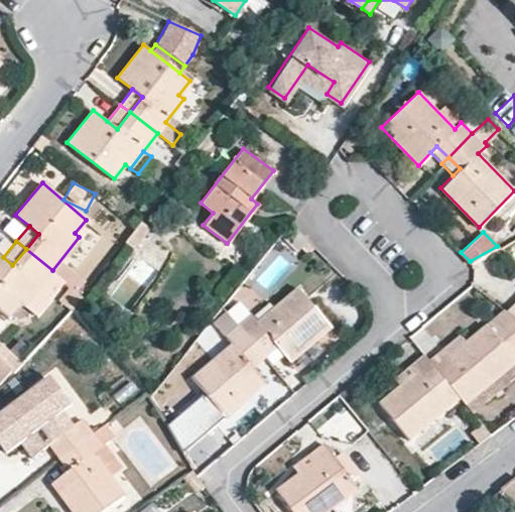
[(12,265),(3,257),(0,254),(0,308),(8,314),(19,300),(24,304),(52,270),(26,249),(12,265)]
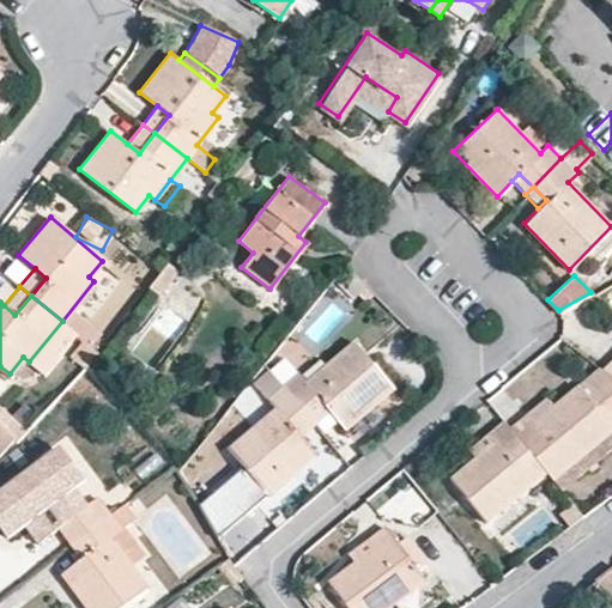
[(289,366),(277,376),(283,383),(303,408),(317,396),(331,411),(345,429),(392,388),(352,340),(306,381),(297,370),(295,372),(289,366)]
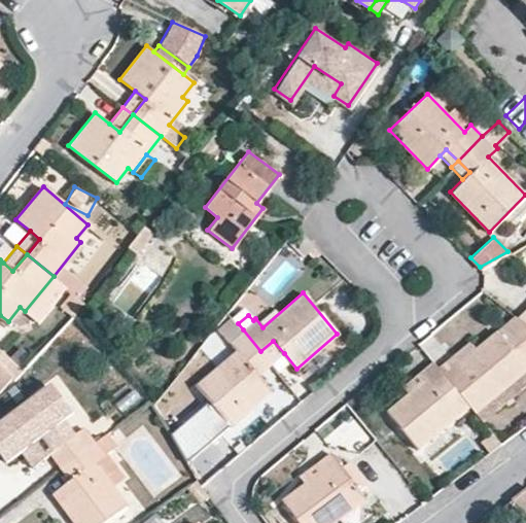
[(525,307),(517,317),(525,323),(525,307)]
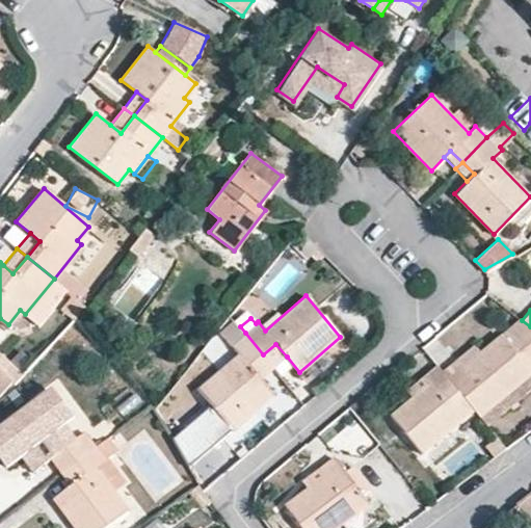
[(455,358),(442,369),(474,407),(479,414),(503,394),(530,371),(530,326),(522,320),(520,318),(479,351),(461,366),(455,358)]
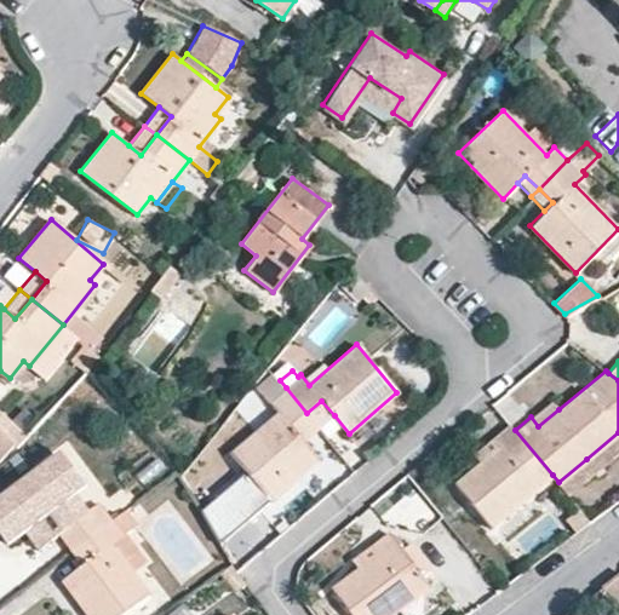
[(307,413),(286,388),(269,402),(276,413),(230,453),(270,499),(319,459),(304,442),(291,426),(307,413)]
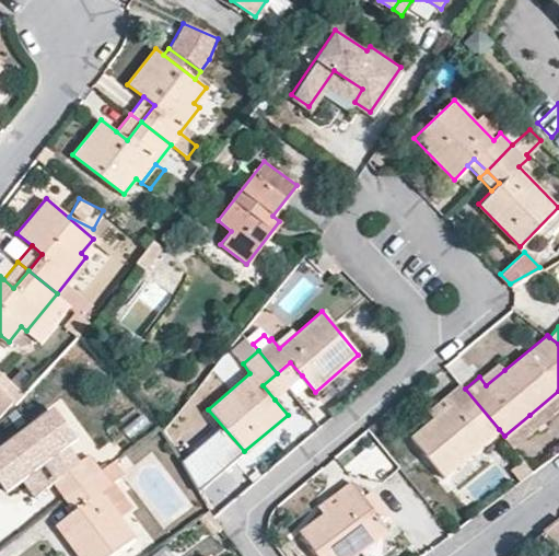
[(289,386),(294,394),(307,383),(302,375),(290,362),(277,373),(289,386)]
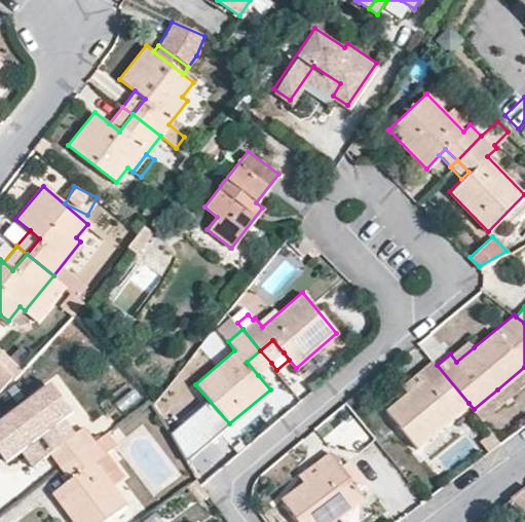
[(456,362),(474,347),(467,340),(450,353),(456,362)]
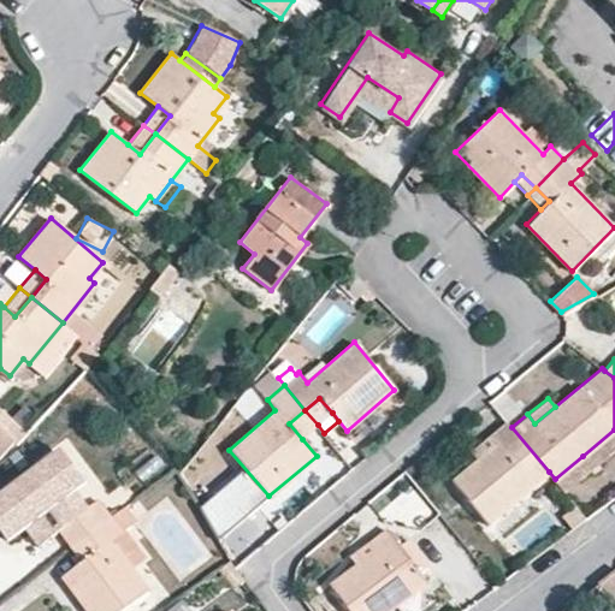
[(302,439),(318,425),(305,410),(289,423),(302,439)]
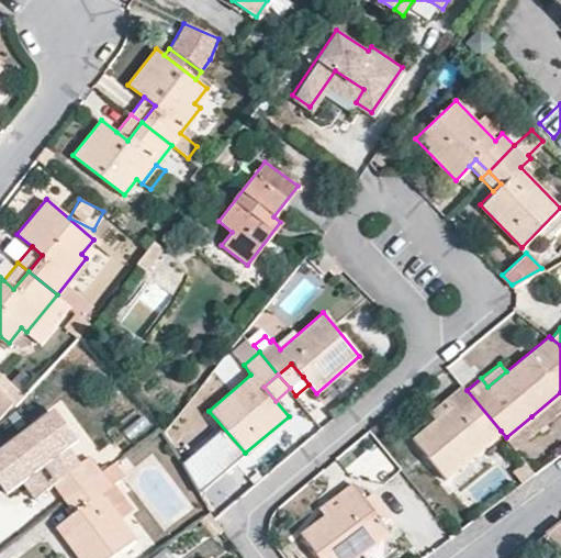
[(467,390),(462,384),(447,397),(453,404),(435,419),(412,437),(445,476),(501,431),(467,390)]
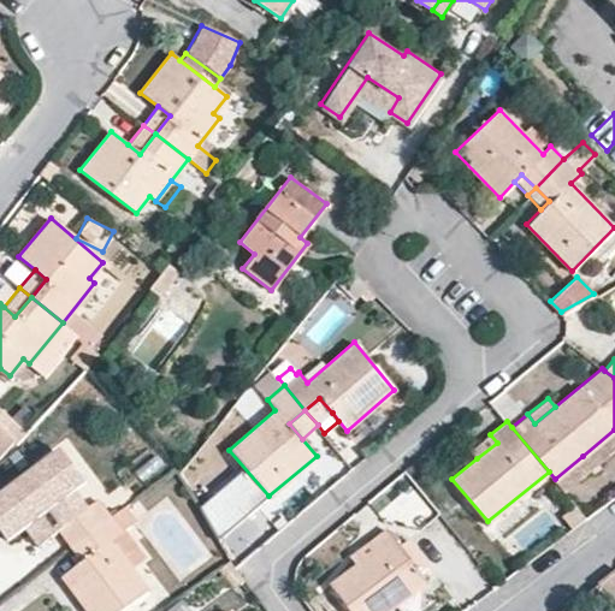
[(0,455),(1,457),(18,439),(0,422),(0,455)]
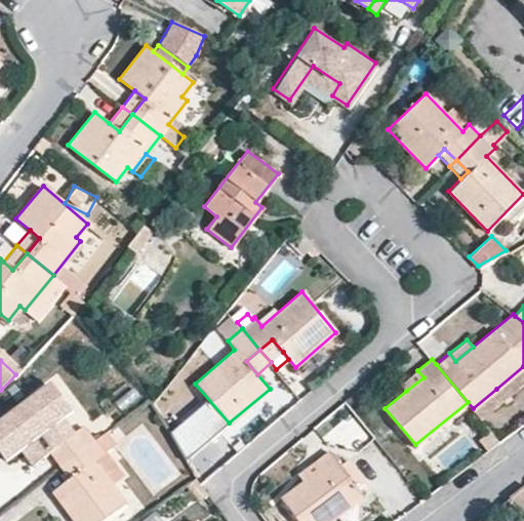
[(424,377),(417,370),(401,384),(406,391),(424,377)]
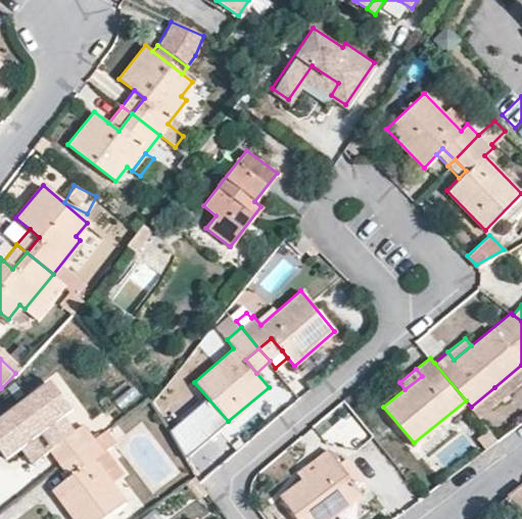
[(61,438),(73,454),(94,436),(83,422),(73,429),(41,387),(0,419),(31,462),(48,450),(61,438)]
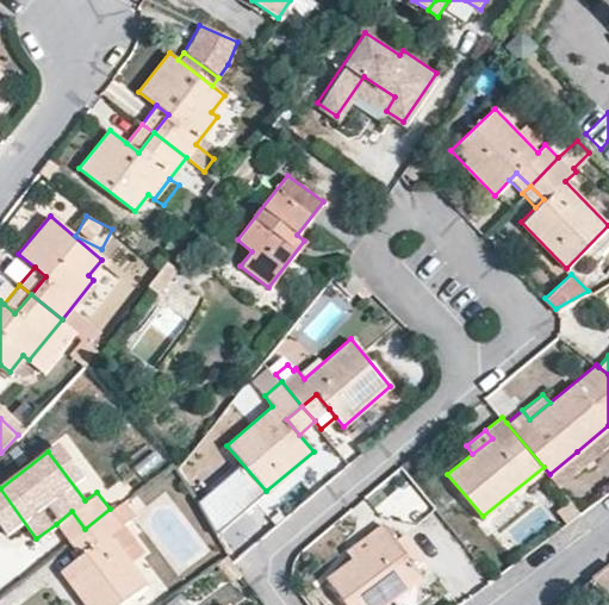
[(550,474),(559,485),(585,462),(577,451),(550,474)]
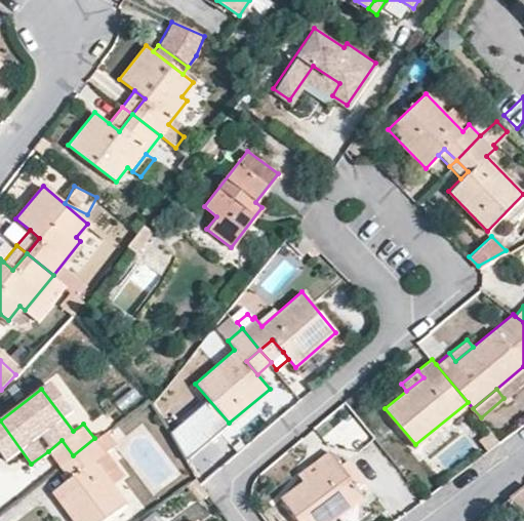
[(94,438),(98,435),(87,421),(83,424),(94,438)]
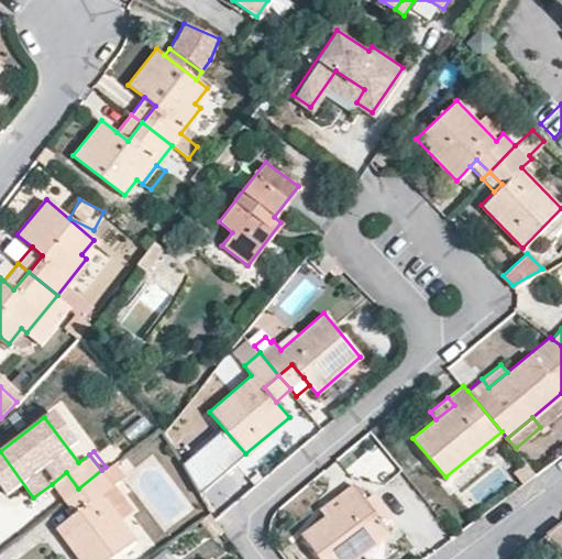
[(130,469),(120,456),(106,467),(101,470),(78,489),(87,502),(73,513),(55,526),(79,558),(107,558),(134,539),(100,493),(118,480),(117,478),(130,469)]
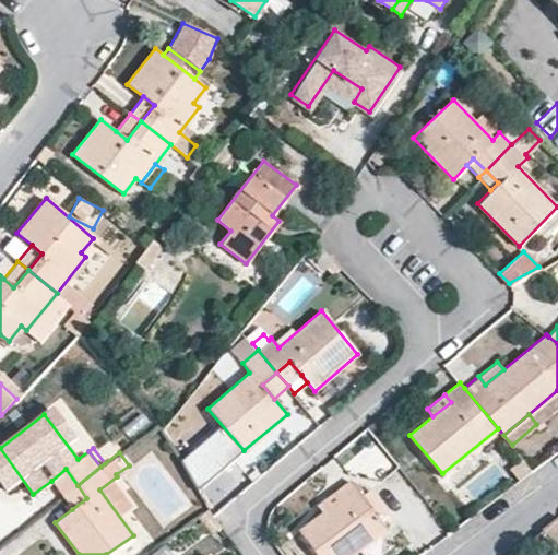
[(512,463),(521,475),(531,468),(522,457),(512,463)]
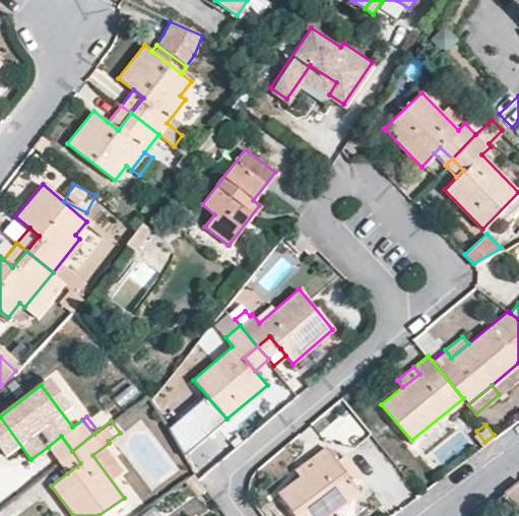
[(48,447),(58,461),(72,451),(61,436),(48,447)]
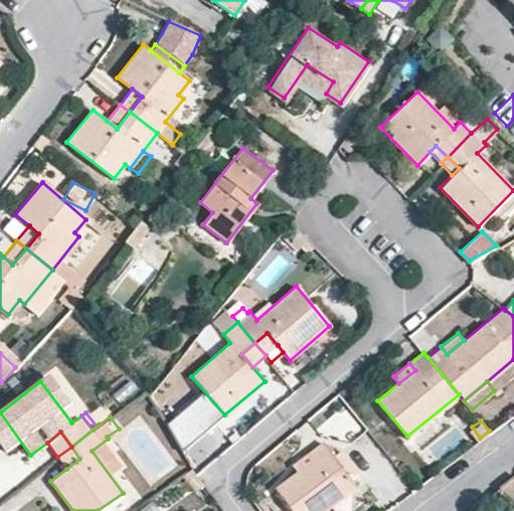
[(322,441),(310,451),(315,457),(297,471),(275,488),(291,510),(323,510),(355,486),(350,478),(358,472),(340,449),(333,455),(322,441)]
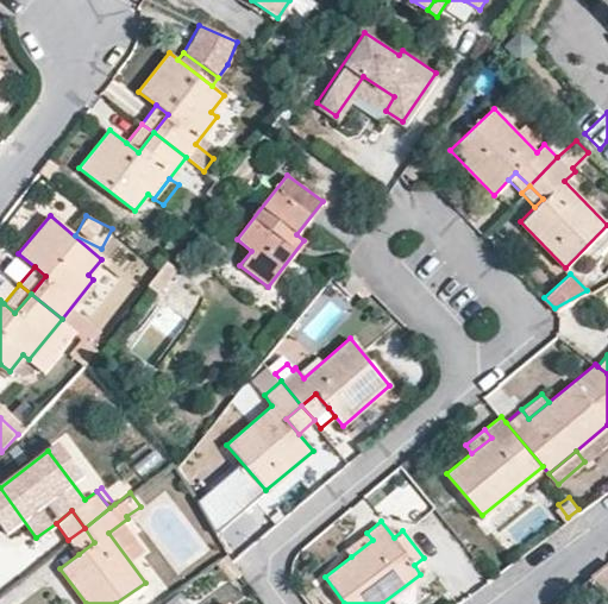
[(139,548),(121,523),(108,533),(126,558),(139,548)]
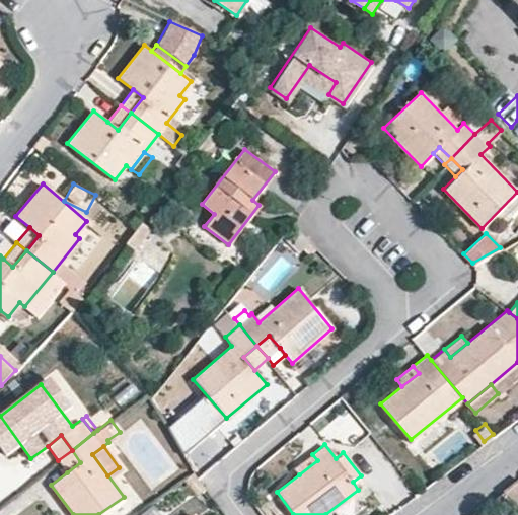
[(72,450),(58,460),(67,472),(80,462),(72,450)]
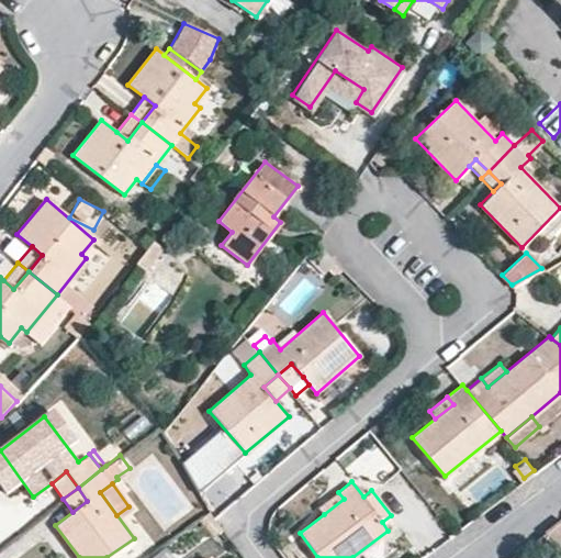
[(344,499),(338,492),(318,506),(324,514),(344,499)]
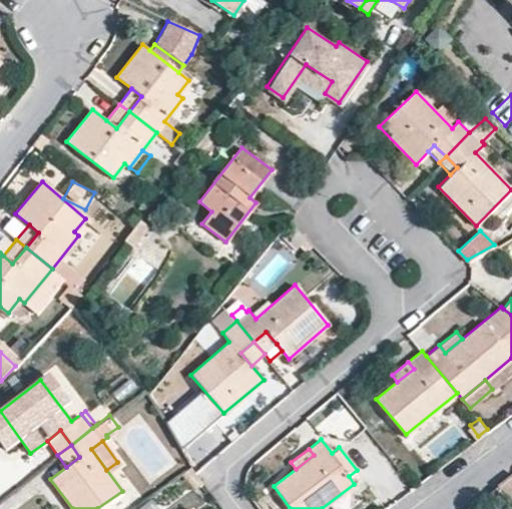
[(511,474),(498,485),(511,494),(511,474)]
